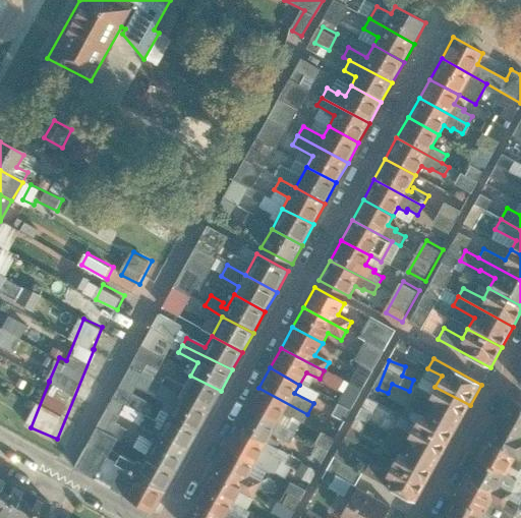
[(221,391),(190,376),(183,387),(165,377),(160,386),(210,411),(221,391)]
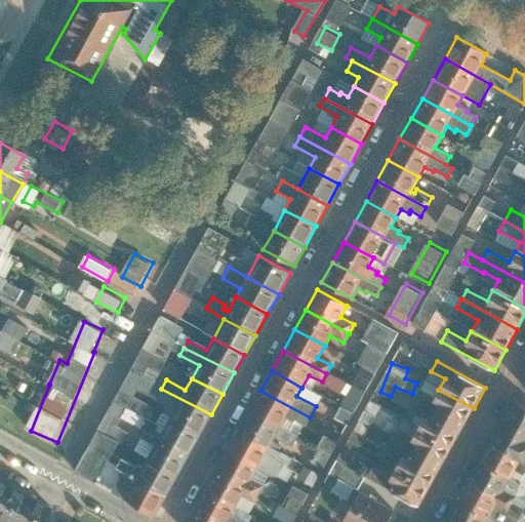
[(200,435),(211,414),(161,389),(155,399),(174,409),(169,418),(200,435)]
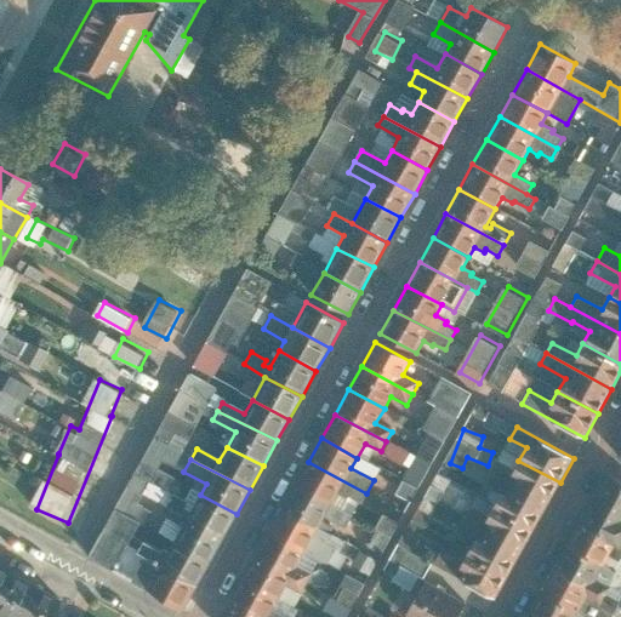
[(548,504),(560,483),(518,461),(513,470),(495,462),(489,474),(548,504)]
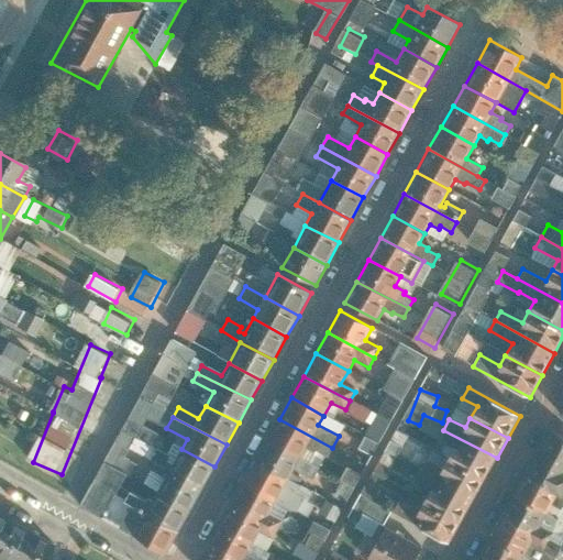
[(267,441),(299,460),(306,449),(313,453),(316,451),(327,458),(332,448),(279,419),(267,441)]
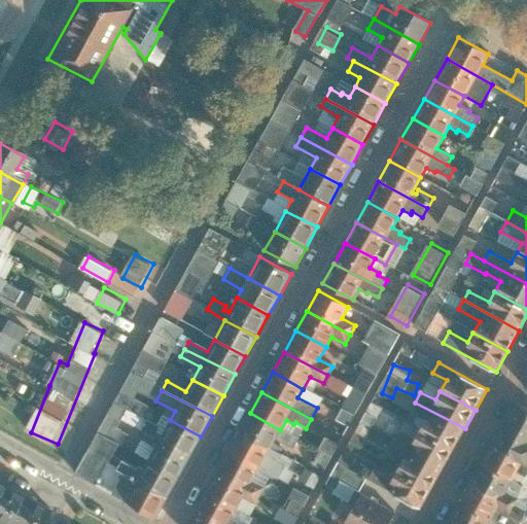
[(424,419),(418,430),(453,450),(465,428),(415,403),(410,411),(424,419)]
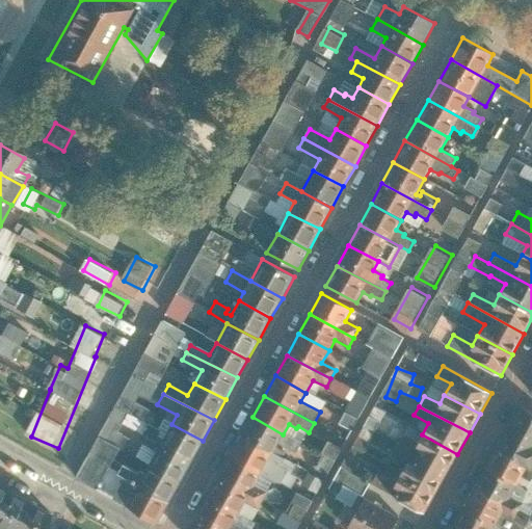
[(531,415),(519,408),(496,451),(531,470),(531,467),(531,415)]
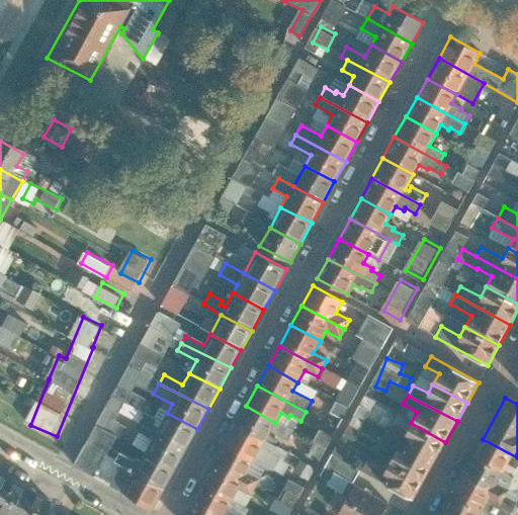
[(275,423),(246,406),(235,425),(265,441),(270,432),(288,441),(293,432),(275,423)]
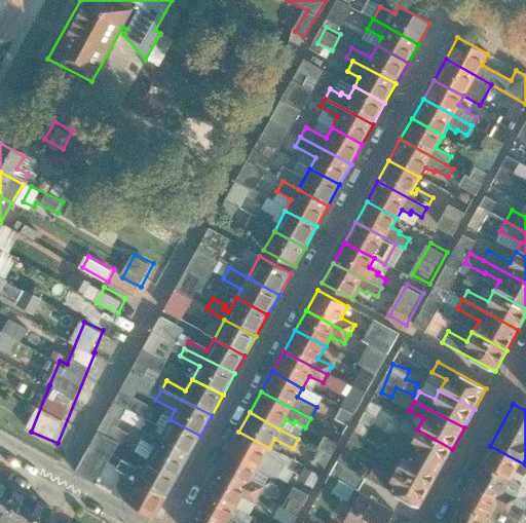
[(200,436),(170,419),(160,435),(155,432),(157,427),(146,421),(141,431),(143,432),(188,457),(200,436)]
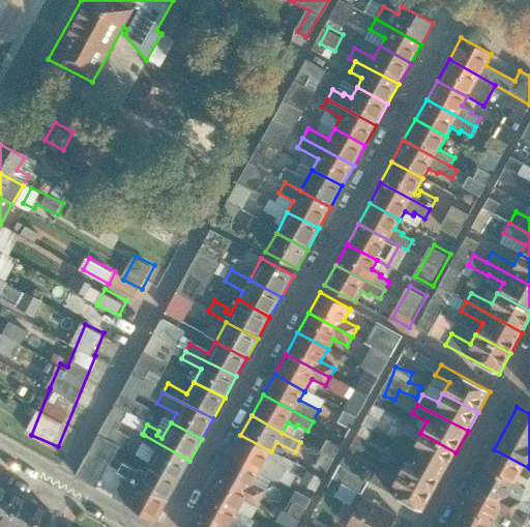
[(445,471),(455,452),(420,433),(415,441),(402,434),(395,444),(445,471)]
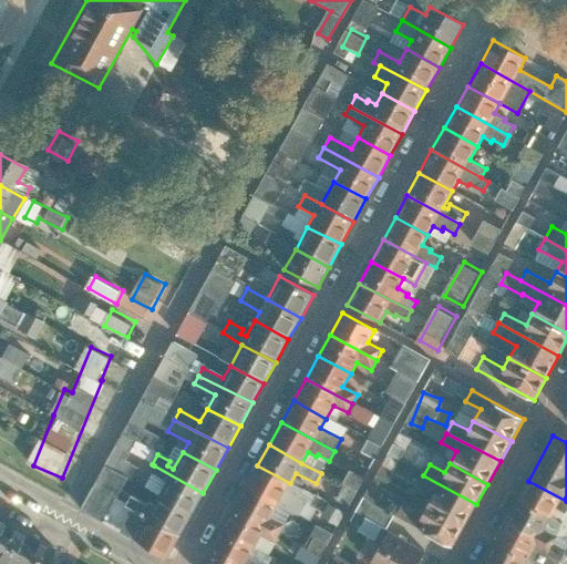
[(191,514),(203,493),(154,465),(150,473),(166,482),(158,496),(191,514)]
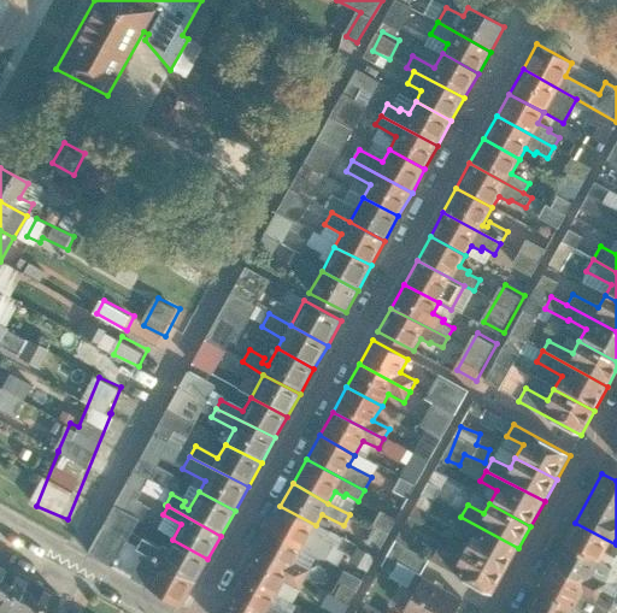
[(265,532),(300,550),(324,563),(334,546),(325,542),(330,534),(316,525),(280,506),(265,532)]
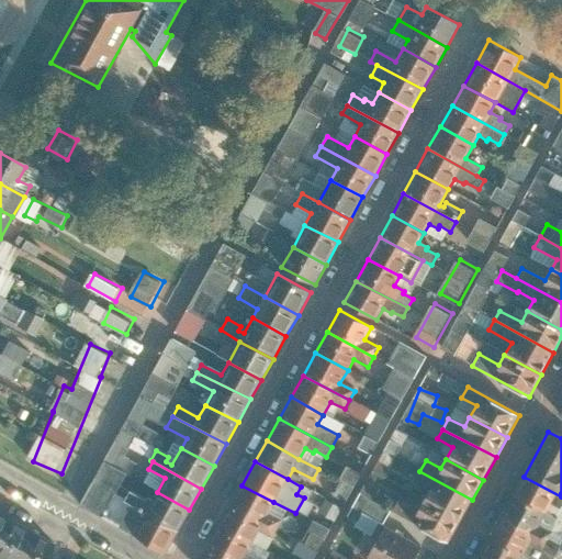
[(349,469),(337,495),(349,501),(361,474),(349,469)]
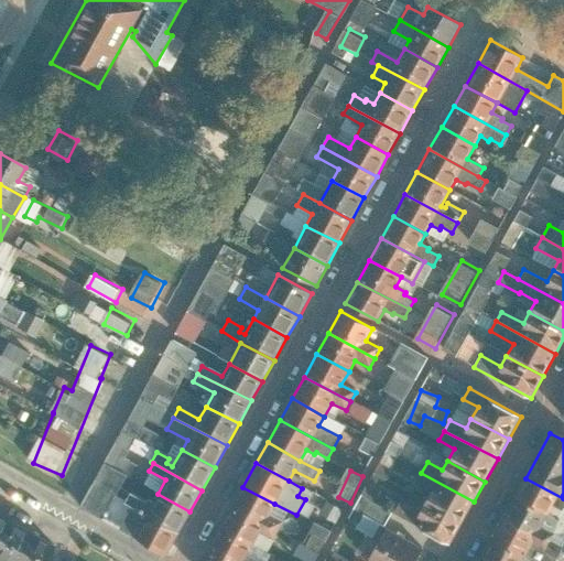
[(431,492),(424,504),(461,525),(474,502),(421,473),(414,483),(431,492)]
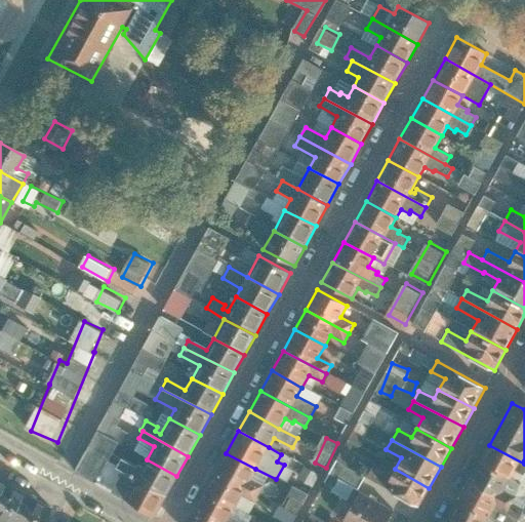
[(524,464),(489,445),(479,463),(510,480),(516,470),(524,474),(524,464)]
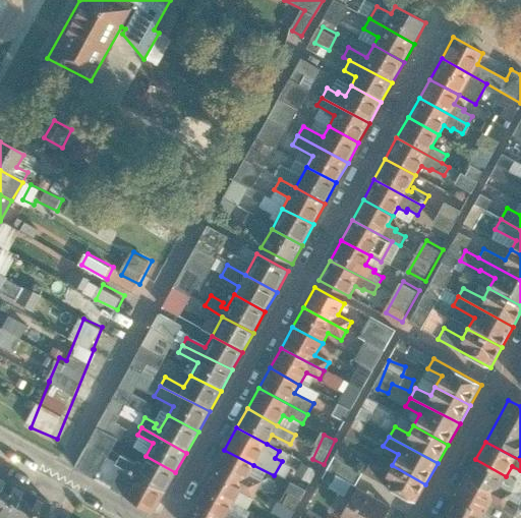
[(253,465),(224,450),(214,468),(256,492),(262,482),(247,475),(253,465)]
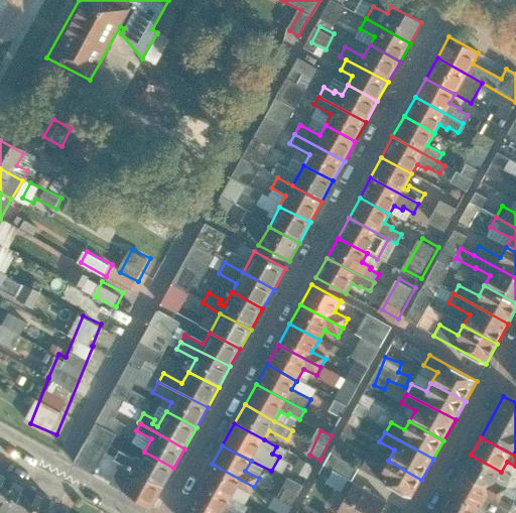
[(173,468),(144,452),(138,462),(133,459),(133,460),(117,452),(112,461),(120,466),(162,488),(173,468)]
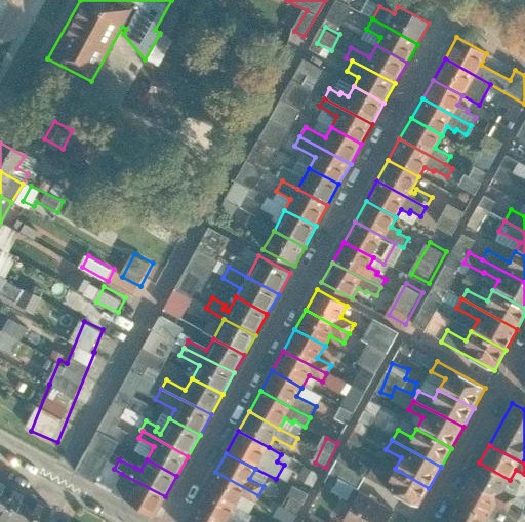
[(356,497),(367,474),(339,460),(327,485),(356,497)]
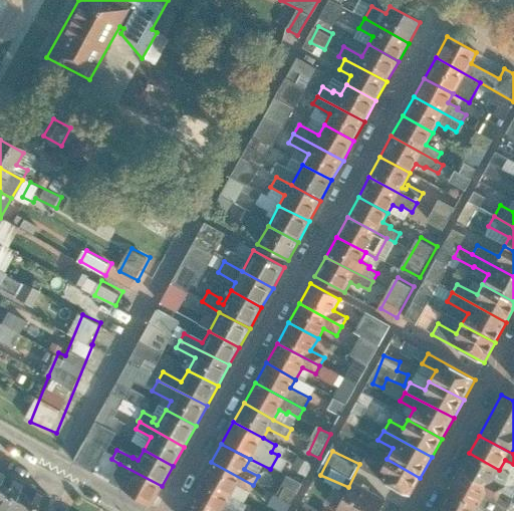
[(499,470),(469,453),(459,473),(501,496),(505,488),(493,481),(499,470)]
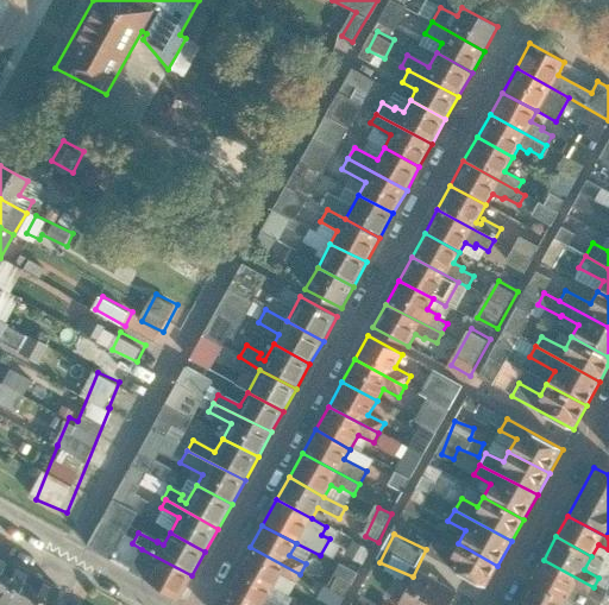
[(482,587),(497,566),(458,543),(452,553),(443,548),(441,549),(431,543),(425,554),(482,587)]
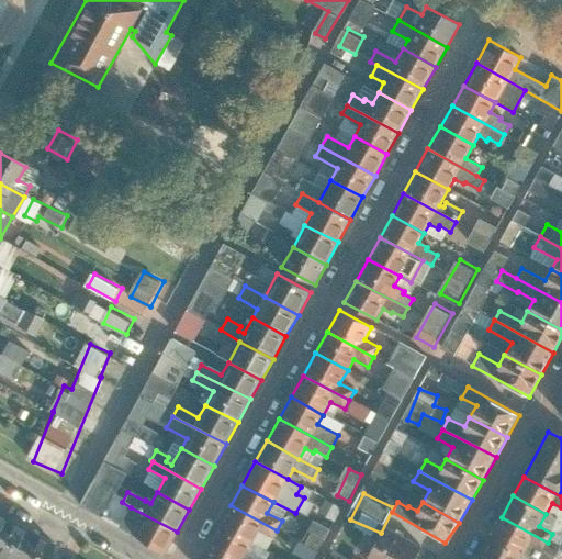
[(218,527),(250,544),(258,532),(272,539),(277,530),(231,505),(218,527)]
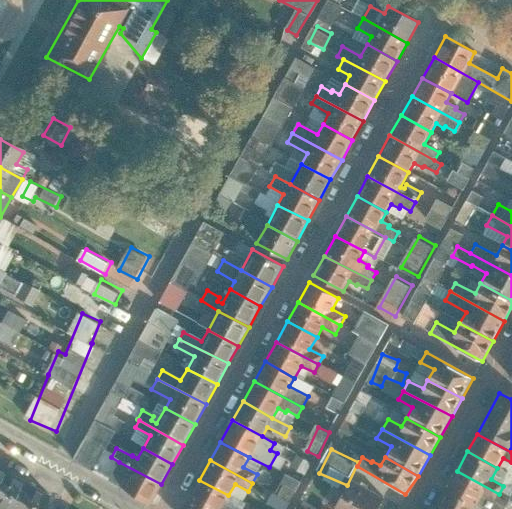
[(151,503),(161,484),(119,462),(109,479),(151,503)]
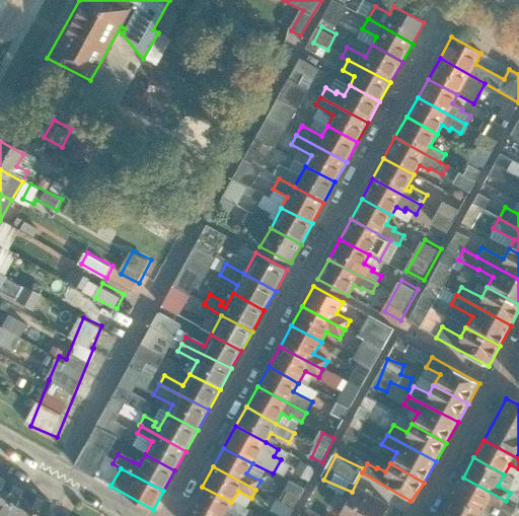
[(506,501),(463,477),(451,498),(483,514),(485,515),(512,515),(517,507),(506,501)]
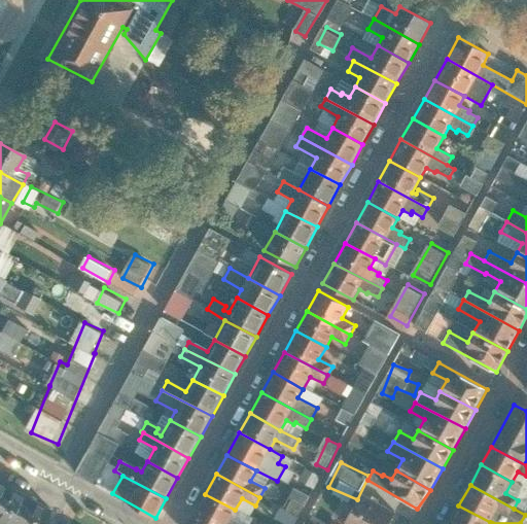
[(280,520),(288,523),(299,523),(312,493),(295,486),(280,520)]
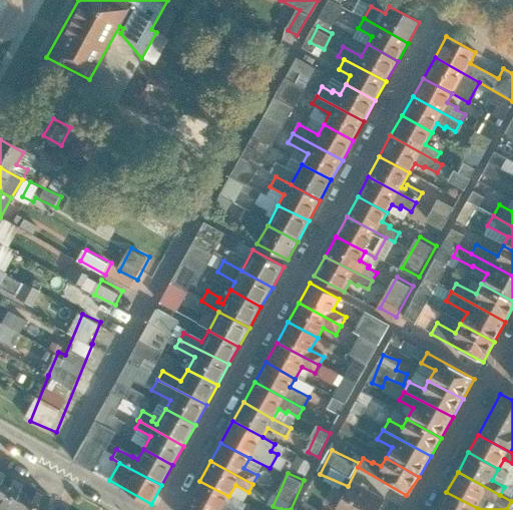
[(15,509),(28,486),(8,475),(0,488),(0,509),(15,509)]
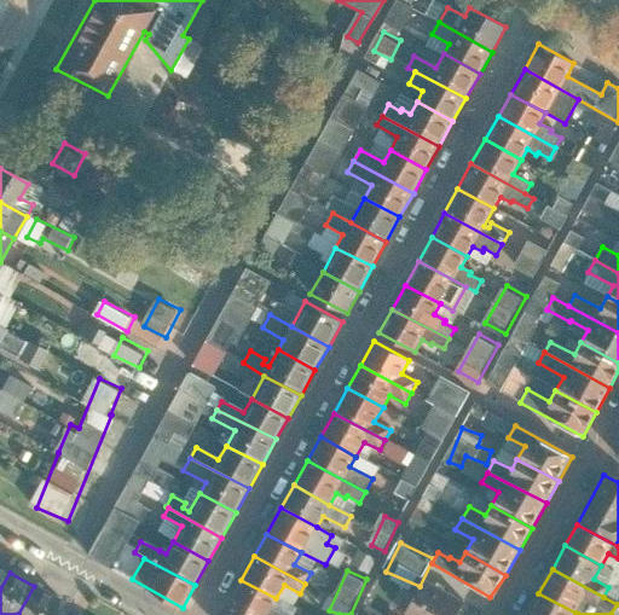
[(281,614),(270,609),(276,598),(241,580),(227,605),(244,614),(281,614)]
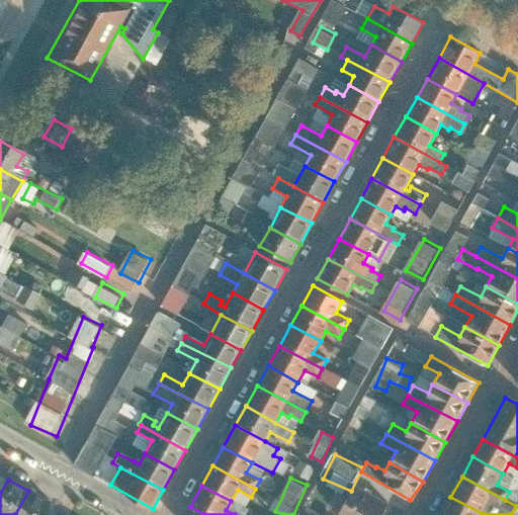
[(353,487),(339,514),(382,514),(387,506),(353,487)]
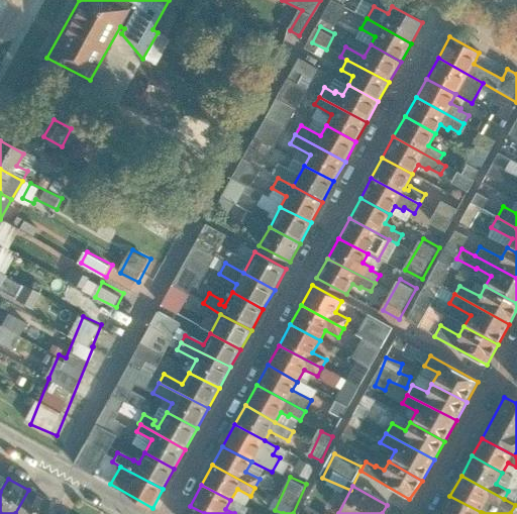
[(42,513),(49,502),(28,490),(15,513),(42,513)]
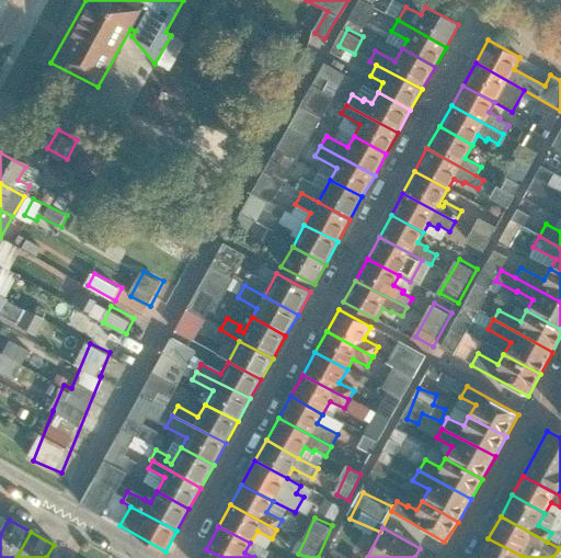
[(521,557),(522,556),(488,538),(478,557),(521,557)]
